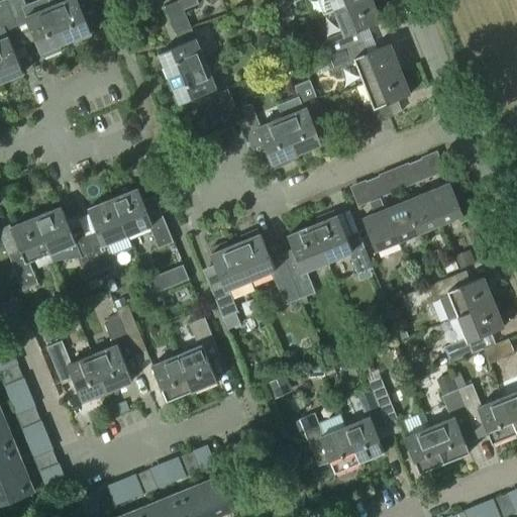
[(25,48),(20,37),(21,36),(6,0),(3,0),(0,1),(0,28),(0,29),(0,83),(23,74),(14,53),(25,48)]
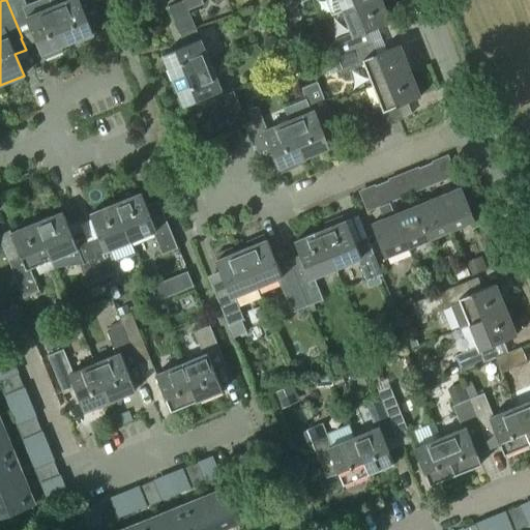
[(6,0),(22,37),(32,34),(40,55),(42,54),(43,59),(61,52),(59,48),(68,43),(53,6),(50,0),(41,0),(27,6),(24,0),(6,0)]
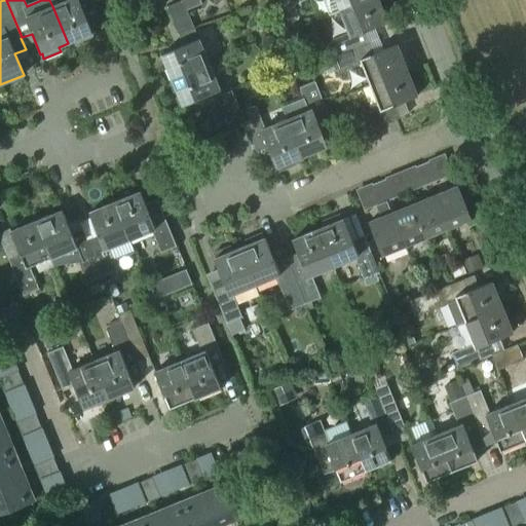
[(76,45),(94,38),(91,33),(92,33),(84,11),(96,7),(91,0),(68,0),(52,6),(68,43),(74,40),(76,45)]
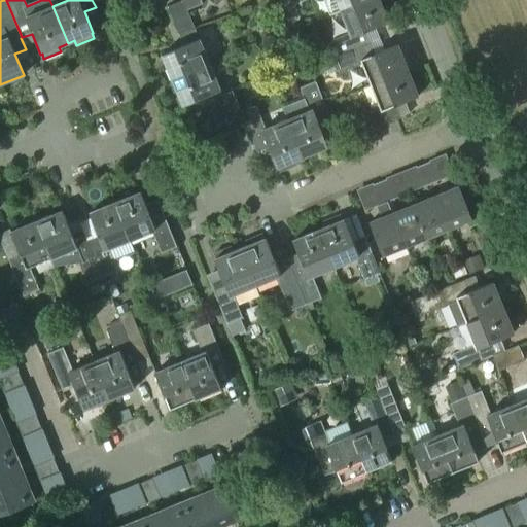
[(187,11),(197,7),(202,5),(199,0),(181,0),(182,1),(187,11)]
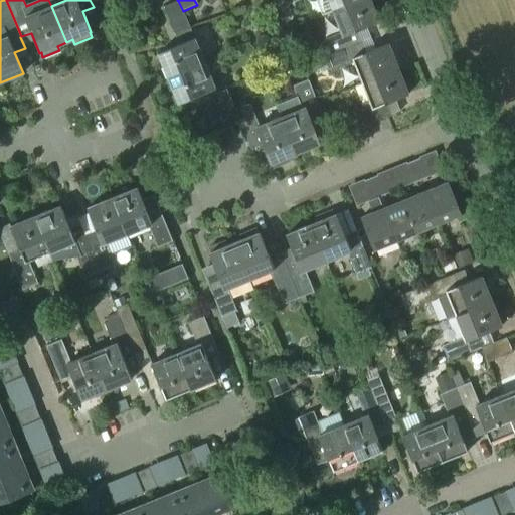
[(326,57),(362,42),(358,31),(379,22),(370,0),(363,0),(334,12),(342,33),(320,42),(326,57)]
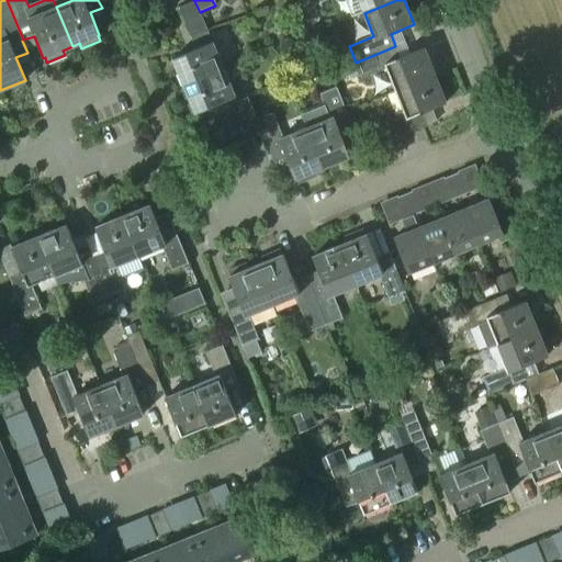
[(359,0),(364,13),(396,0),(359,0)]
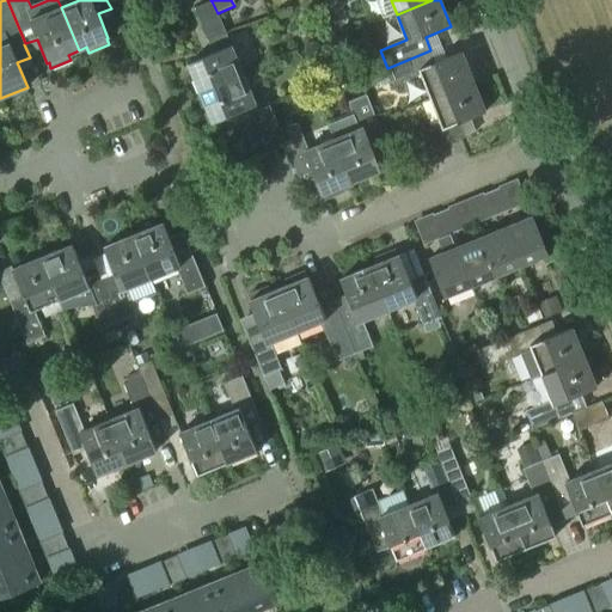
[(208,41),(226,34),(218,13),(212,1),(195,7),(208,41)]
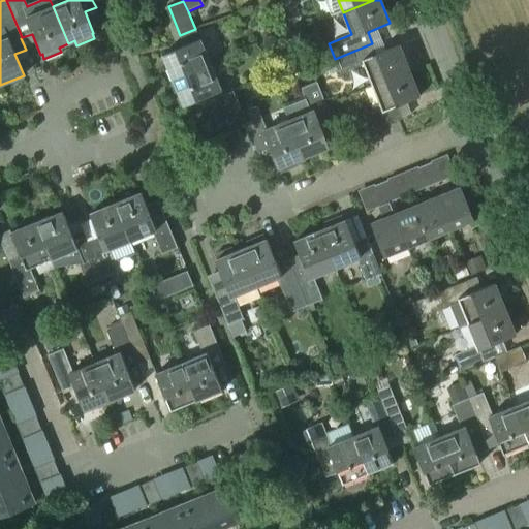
[(174,81),(211,65),(199,40),(162,56),(174,81)]
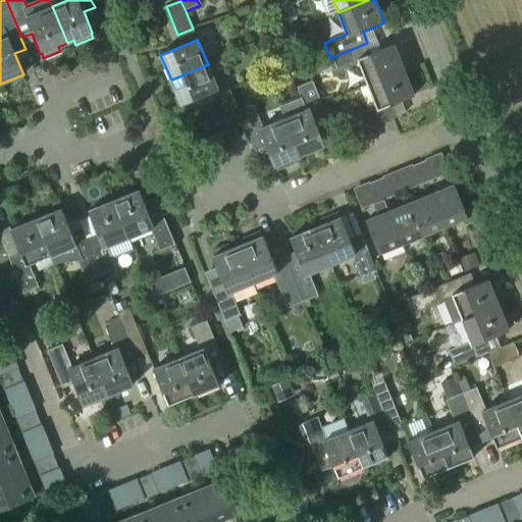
[(372,55),(367,43),(330,58),(336,73),(359,64),(367,86),(404,71),(394,46),(372,55)]
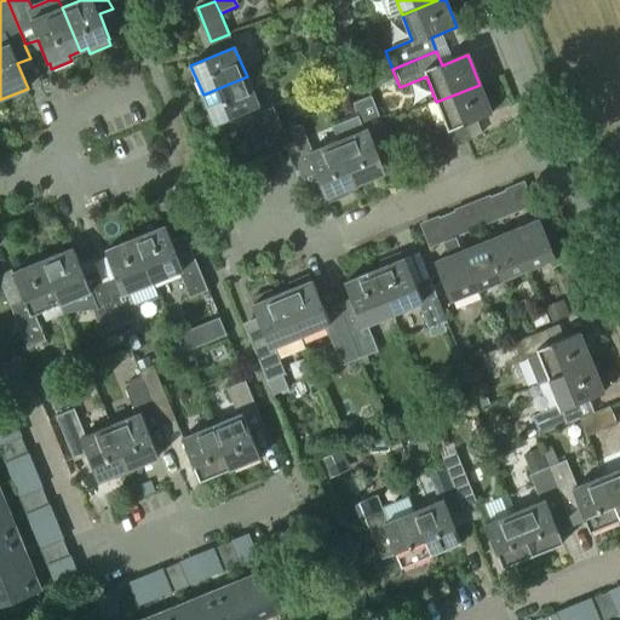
[(365,79),(379,74),(375,64),(361,70),(365,79)]
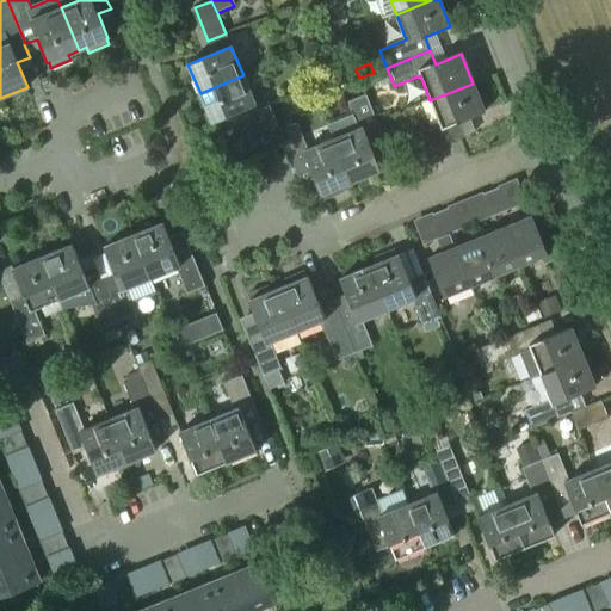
[(213,123),(228,116),(255,105),(244,75),(201,93),(213,123)]
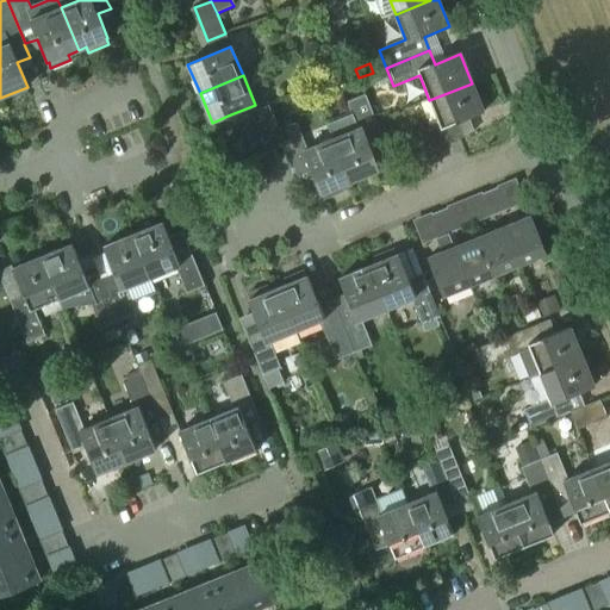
[(421,154),(458,138),(464,136),(459,123),(484,112),(472,83),(429,100),(440,125),(414,135),(421,154)]
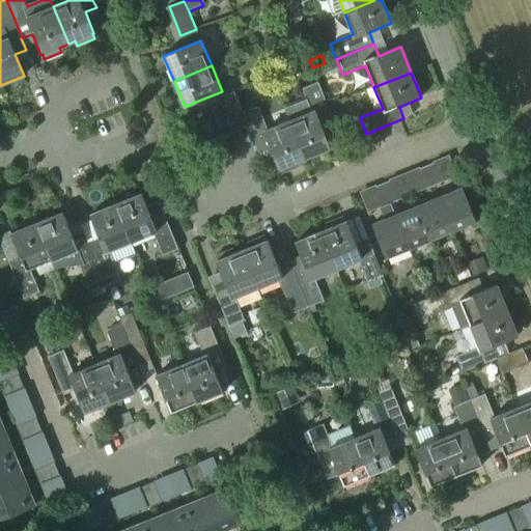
[(304,159),(330,148),(322,128),(334,122),(317,83),(302,89),(307,101),(285,110),(289,121),(304,159)]
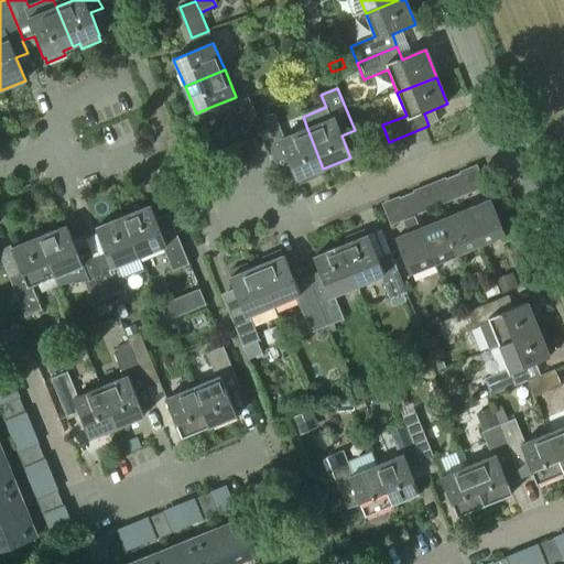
[(243,134),(260,128),(258,121),(249,98),(231,105),(243,134)]
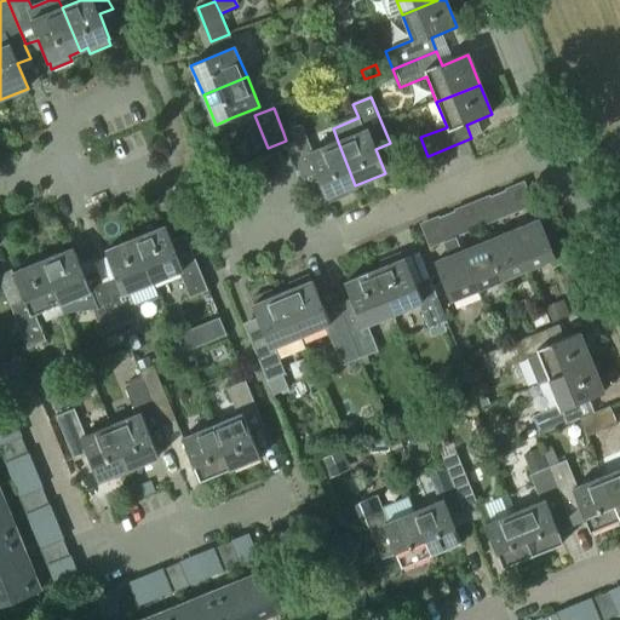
[(327,197),(329,202),(349,195),(346,189),(355,185),(338,142),(313,153),(302,126),(283,133),(286,141),(302,178),(315,173),(326,197),(327,197)]
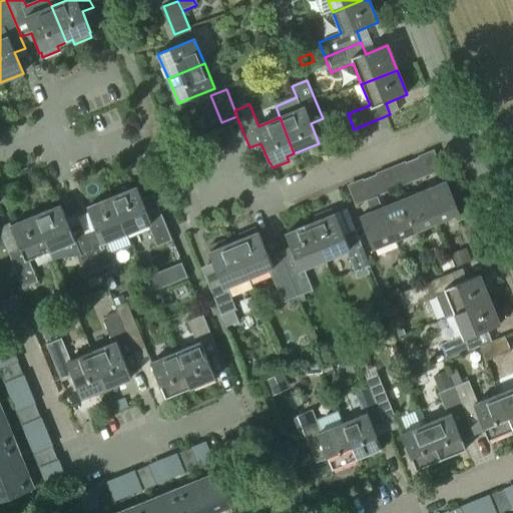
[(409,173),(423,167),(419,158),(405,164),(409,173)]
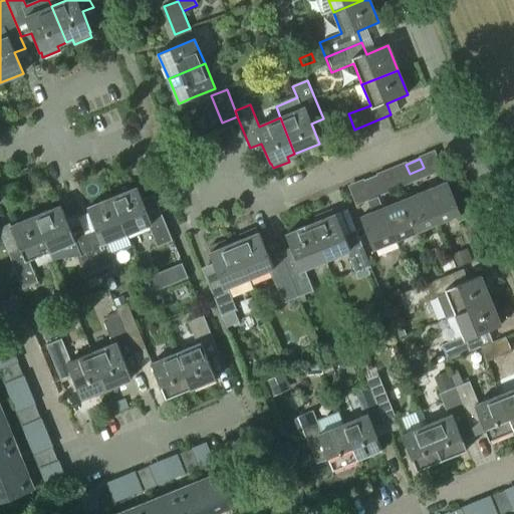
[(414,183),(428,177),(424,168),(410,174),(414,183)]
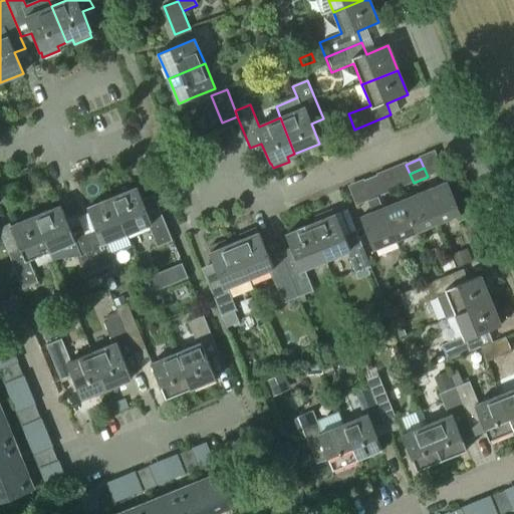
[(366,192),(380,186),(377,177),(362,182),(366,192)]
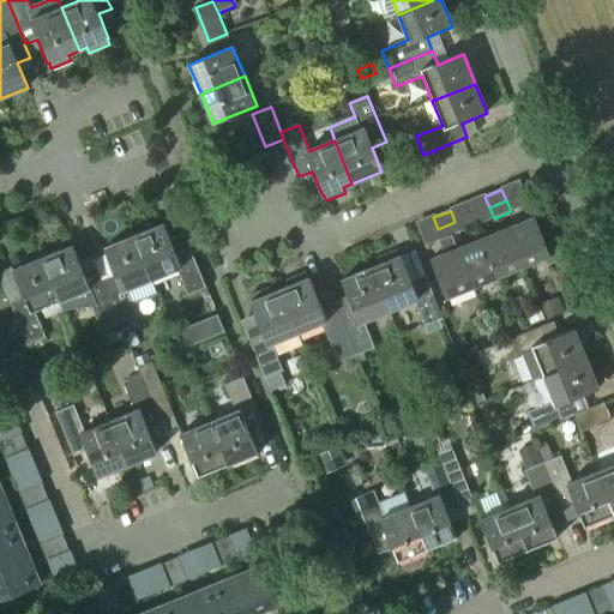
[(524,268),(549,257),(551,257),(534,218),(509,229),(524,268)]
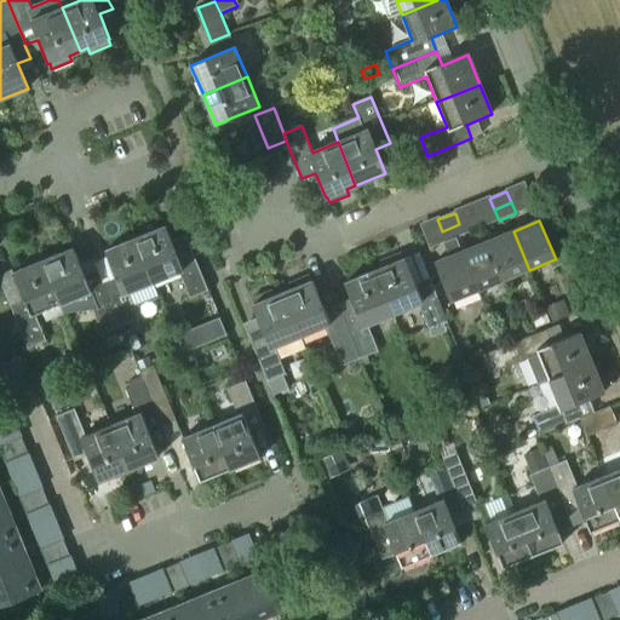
[(455,239),(464,235),(459,224),(442,231),(447,242),(455,239)]
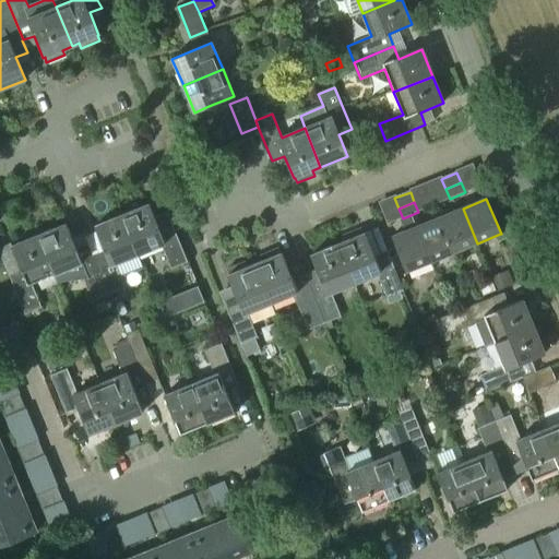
[(150,205),(121,216),(138,256),(161,247),(170,270),(187,263),(167,214),(155,219),(150,205)]
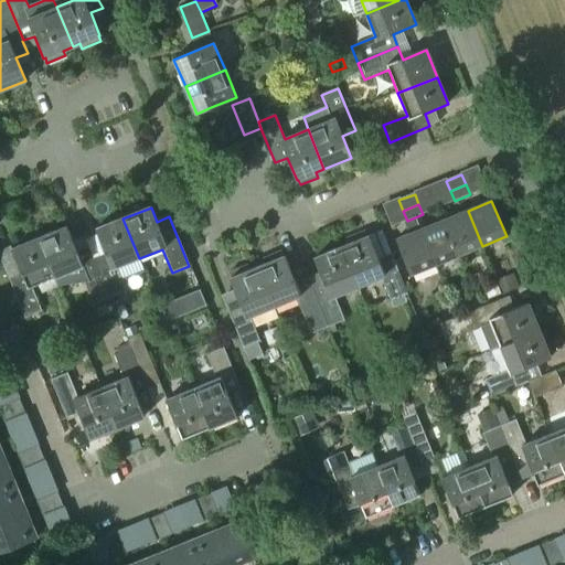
[(459,256),(482,246),(468,211),(444,221),(459,256)]
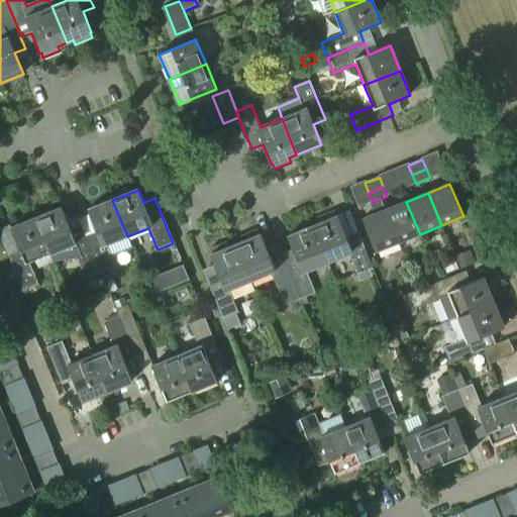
[(376,252),(398,242),(385,210),(380,199),(373,202),(375,206),(374,215),(363,219),(376,252)]
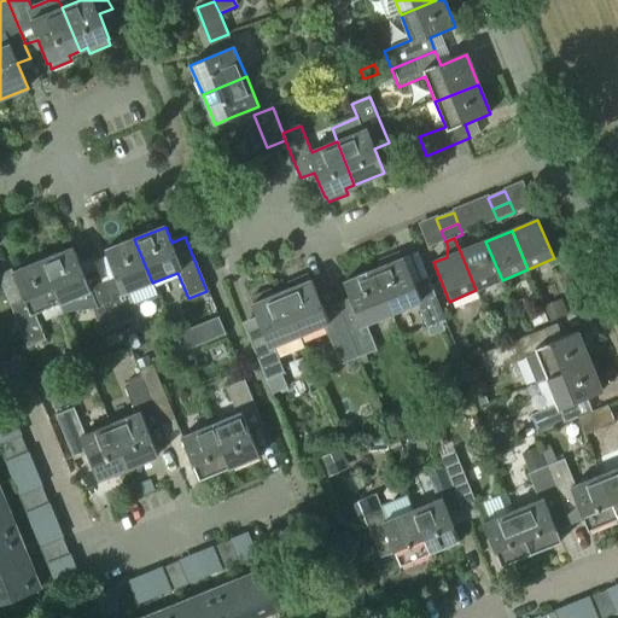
[(120,327),(138,320),(127,293),(152,283),(134,239),(104,251),(115,277),(101,283),(120,327)]
